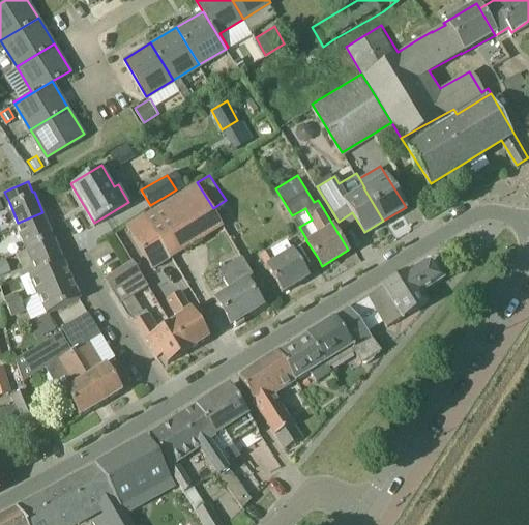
[(223,223),(213,208),(197,182),(144,215),(169,256),(223,223)]
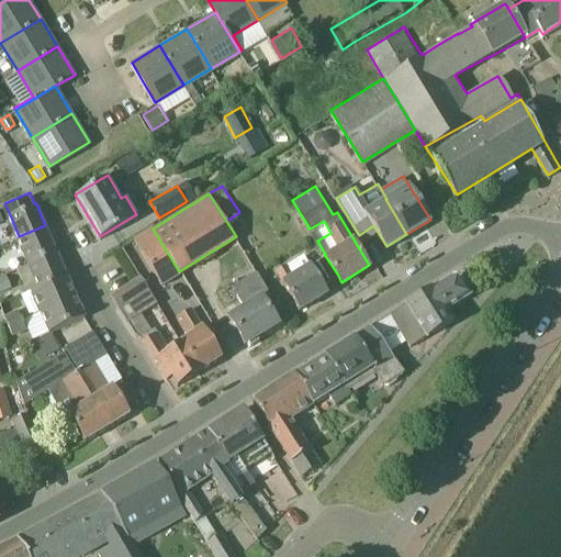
[(29,259),(55,247),(45,225),(19,236),(29,259)]
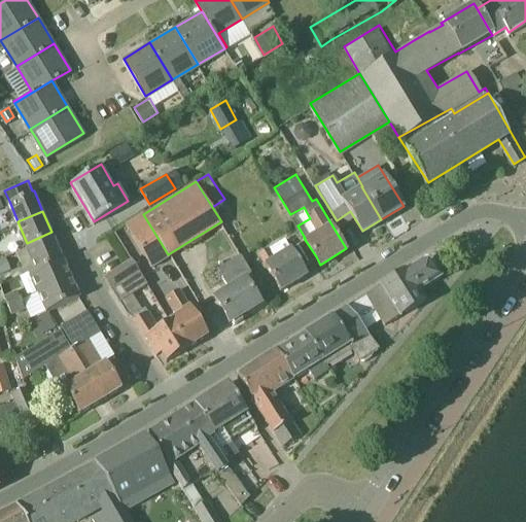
[(151,265),(168,254),(143,214),(127,223),(151,265)]
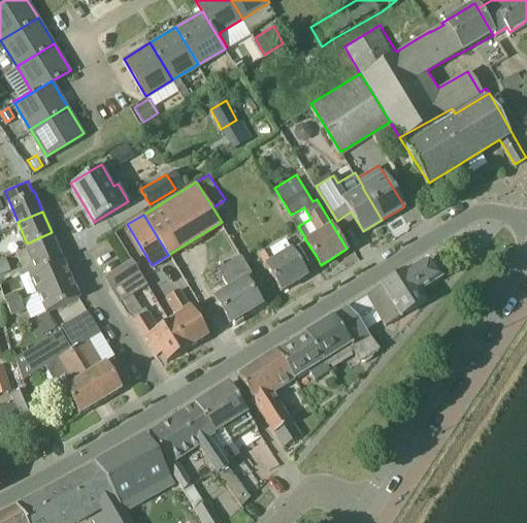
[(36,264),(61,254),(52,232),(27,243),(36,264)]
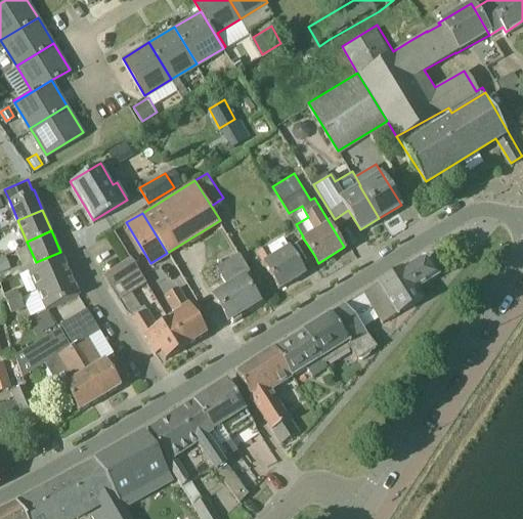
[(305,270),(301,263),(284,234),(257,250),(279,287),(305,270)]
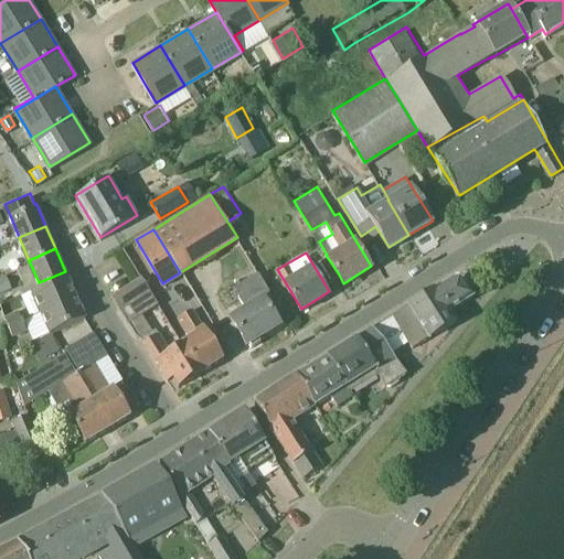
[(279,322),(266,301),(274,297),(258,270),(233,285),(246,307),(230,316),(246,343),(279,322)]
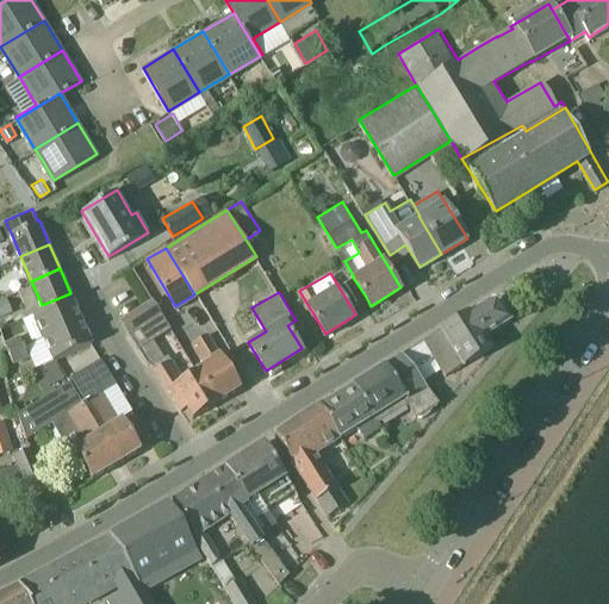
[(43,334),(81,317),(70,293),(42,305),(43,309),(33,312),(43,334)]
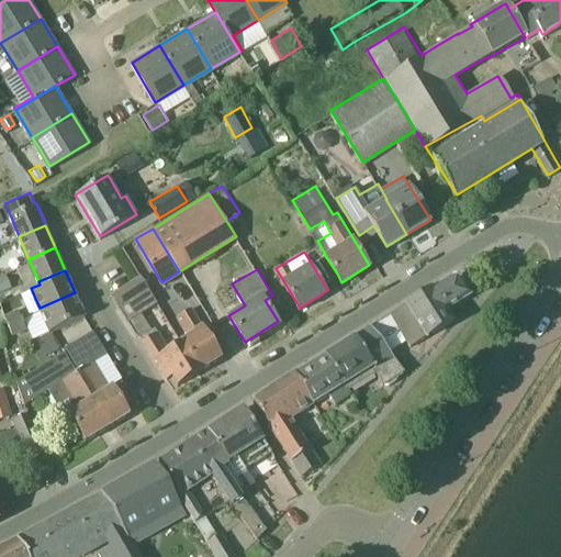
[(0,274),(0,288),(0,289),(11,285),(6,273),(0,274)]
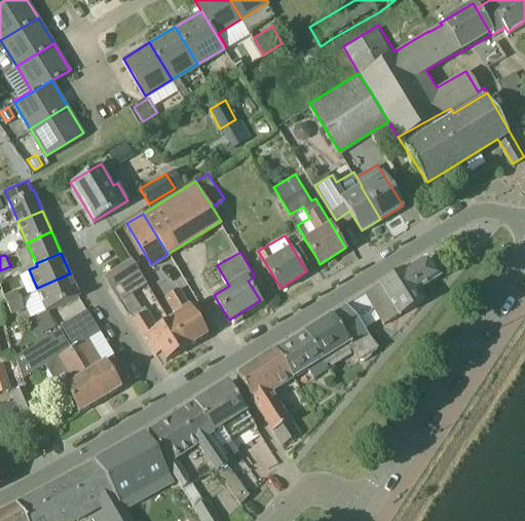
[(104,274),(110,285),(119,299),(121,298),(133,291),(148,282),(132,256),(125,261),(104,273),(104,274)]
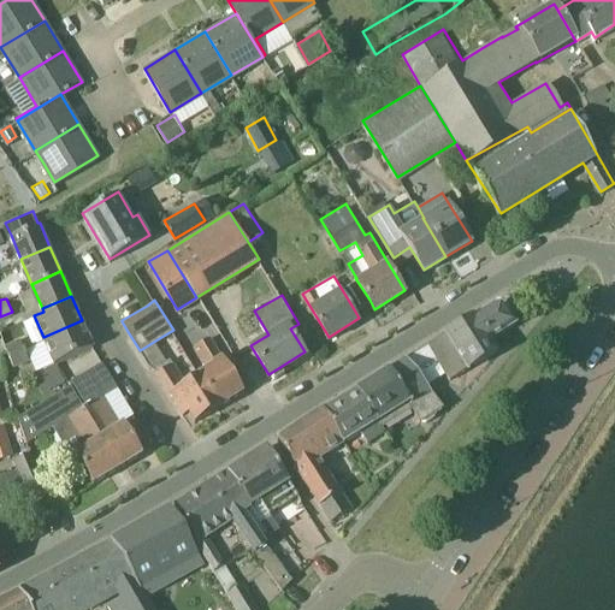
[(516,320),(506,305),(504,302),(496,300),(429,341),(429,342),(419,348),(429,363),(438,356),(450,377),(497,348),(490,336),(516,320)]
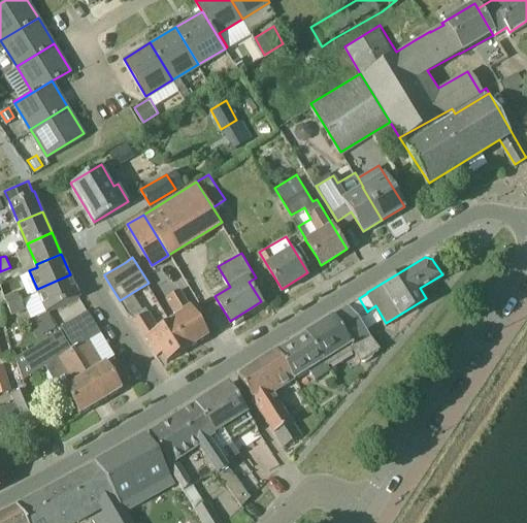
[(47,309),(79,296),(70,274),(37,289),(47,309)]
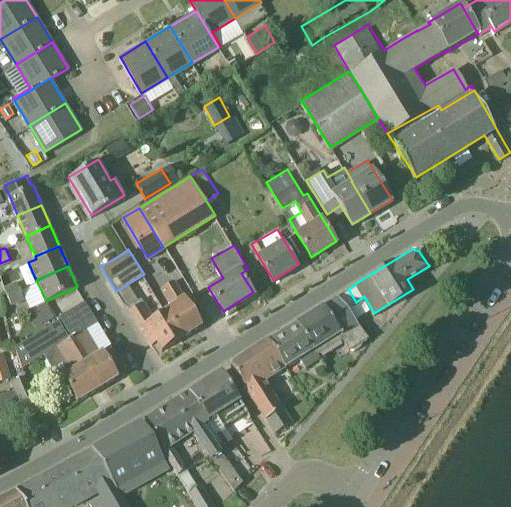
[(164,310),(181,336),(202,324),(173,280),(160,288),(171,306),(164,310)]
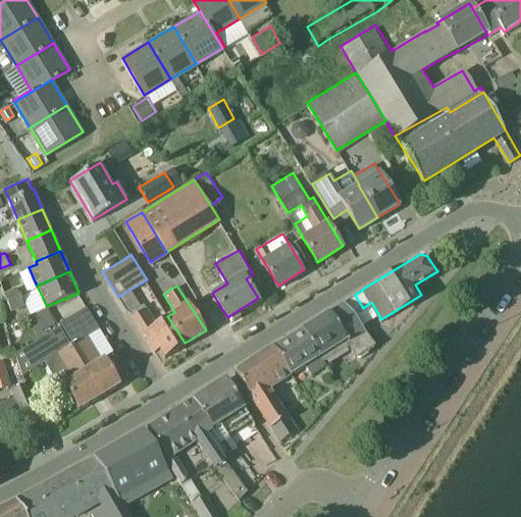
[(167,316),(158,321),(145,301),(141,303),(132,289),(120,296),(126,306),(134,314),(155,349),(160,347),(165,355),(185,343),(167,316)]
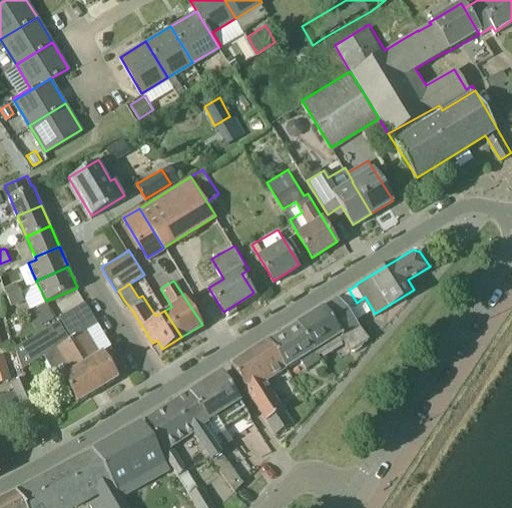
[(348,308),(357,303),(349,290),(338,296),(297,321),(297,322),(315,351),(341,334),(350,349),(369,337),(348,308)]
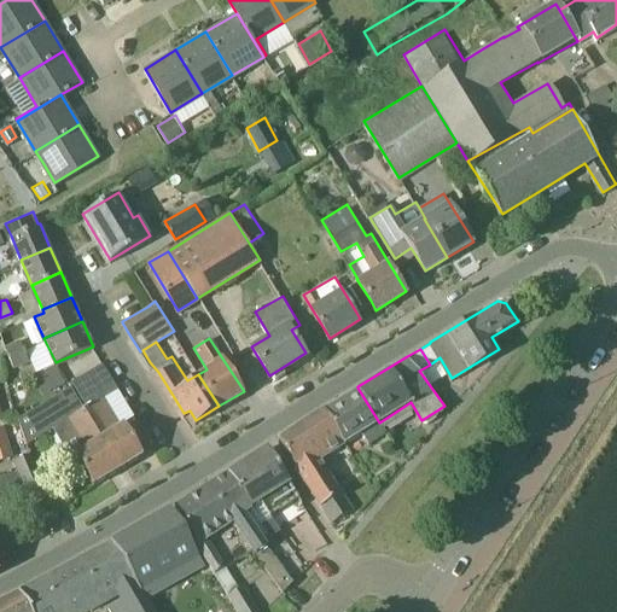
[(118,388),(103,362),(103,361),(71,380),(118,467),(143,453),(124,421),(120,424),(104,396),(118,388)]
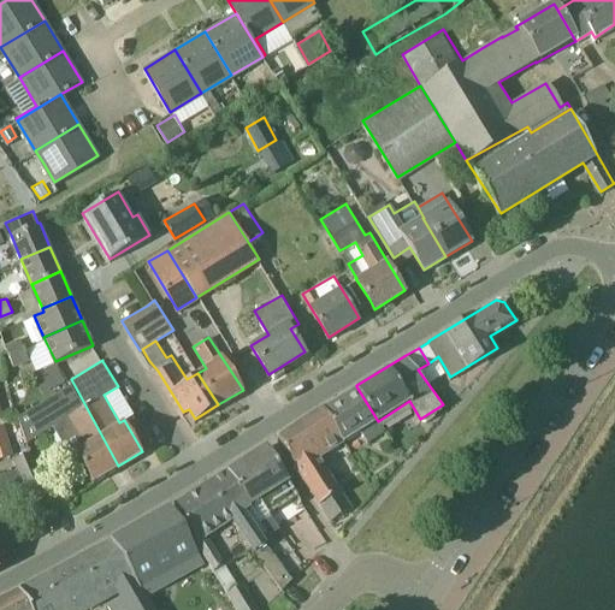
[(93,481),(118,466),(71,379),(70,379),(72,383),(18,415),(27,442),(53,425),(70,454),(74,451),(84,469),(63,484),(67,493),(92,479),(93,481)]
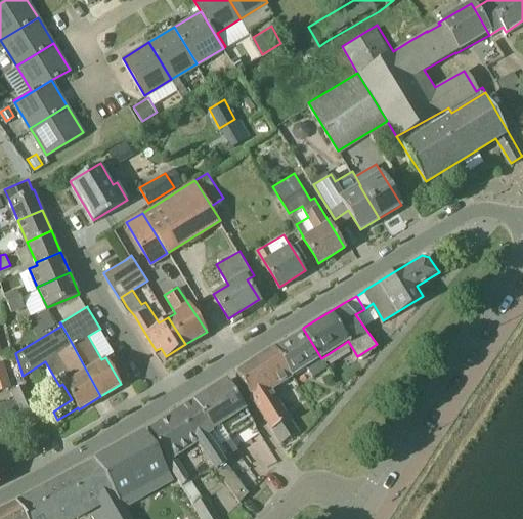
[(303,329),(284,341),(274,346),(293,375),(307,366),(312,374),(321,369),(316,360),(321,358),(303,329)]
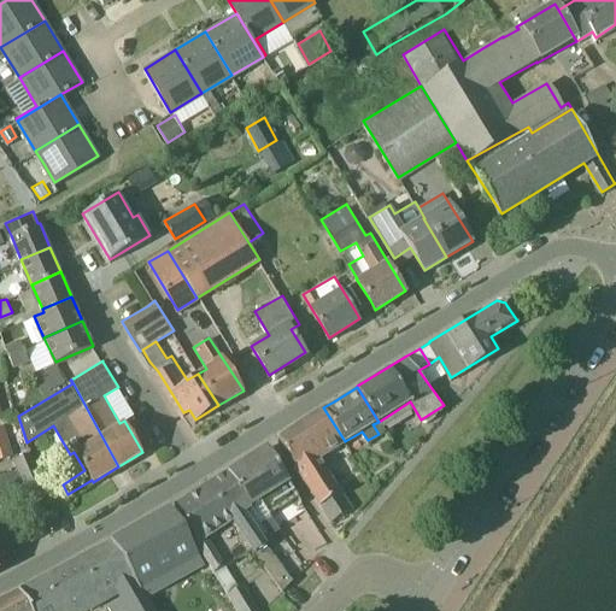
[(345,441),(323,407),(277,436),(304,479),(332,520),(352,506),(339,486),(338,487),(318,458),(345,441)]
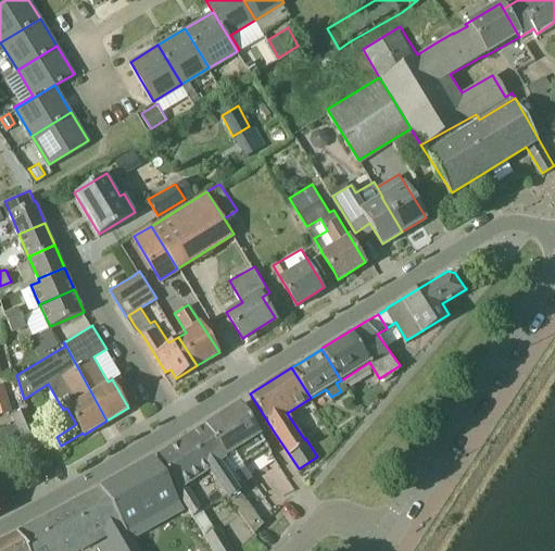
[(261,434),(260,433),(261,431),(241,401),(204,424),(226,455),(235,450),(242,462),(268,447),(261,434)]
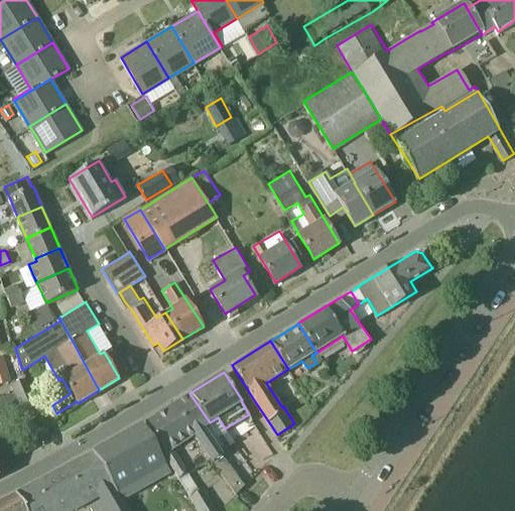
[(23,409),(36,404),(24,378),(12,384),(23,409)]
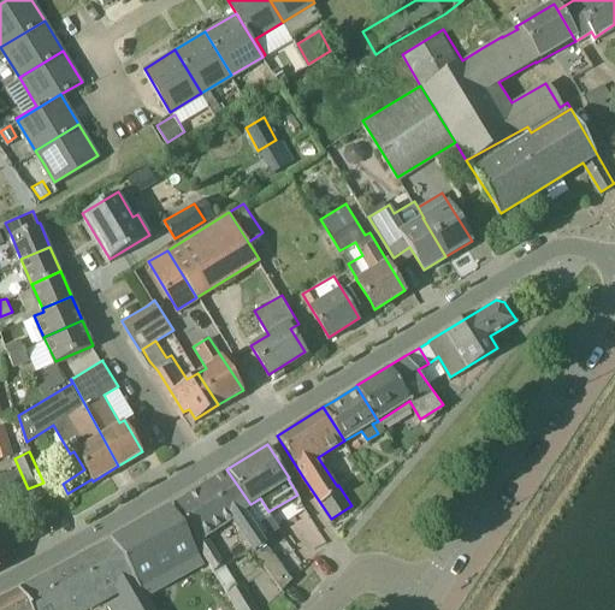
[(23,483),(17,467),(4,473),(0,473),(0,484),(4,497),(25,489),(23,483)]
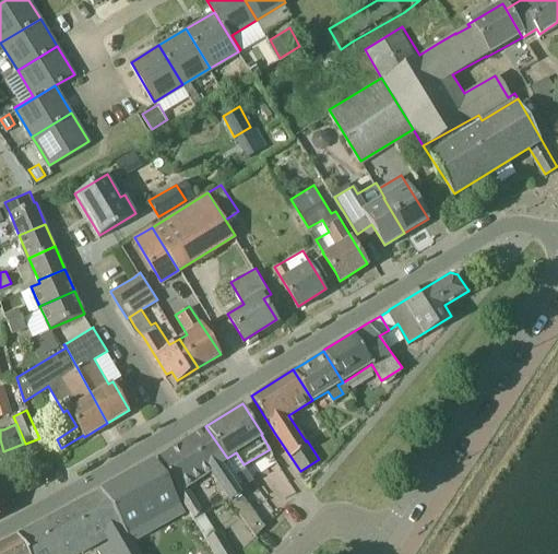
[(222,462),(227,458),(205,426),(190,436),(214,470),(234,499),(233,501),(256,533),(265,523),(244,494),(222,462)]
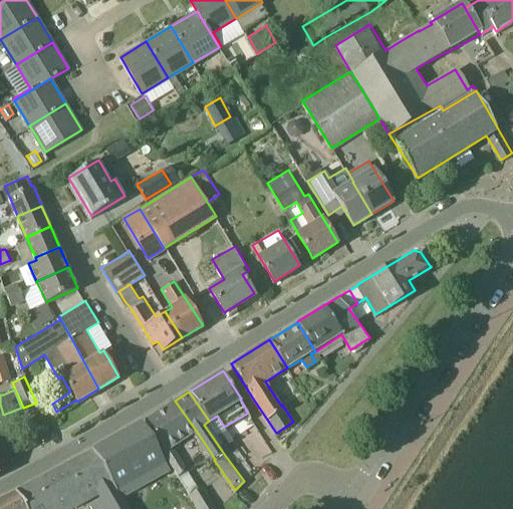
[(173,465),(189,493),(198,487),(188,469),(180,456),(175,446),(197,432),(175,401),(146,419),(173,465)]
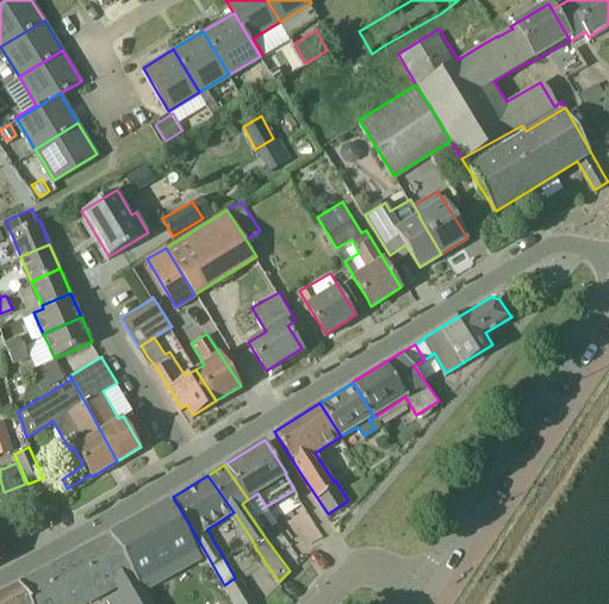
[(81,603),(103,592),(110,603),(155,603),(148,589),(182,568),(203,603),(235,603),(224,585),(205,552),(202,553),(169,499),(110,534),(66,556),(18,583),(10,587),(18,603),(81,603)]
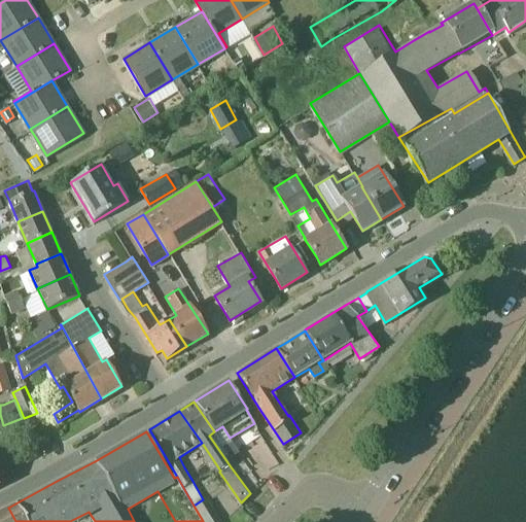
[(194,506),(203,521),(221,521),(208,497),(203,499),(194,506)]
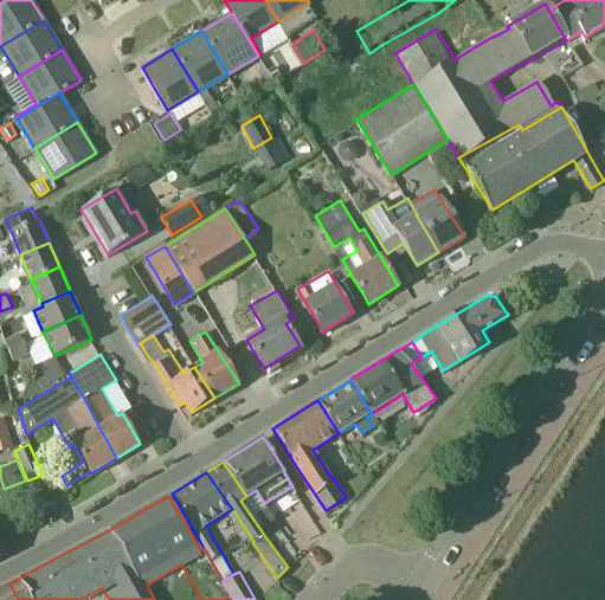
[(18,599),(10,584),(0,587),(0,599),(18,599)]
